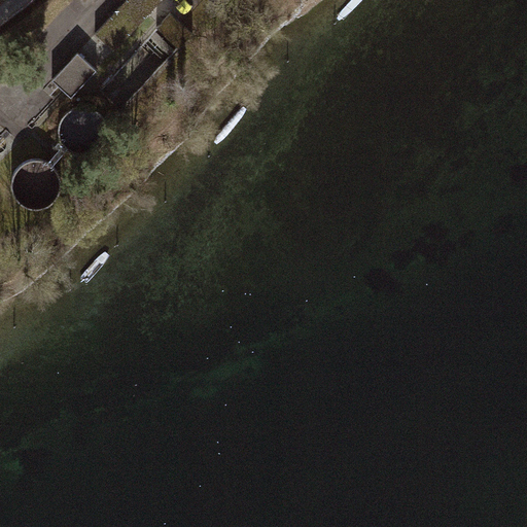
[(162,0),(128,0),(98,33),(116,50),(163,0),(162,0)]
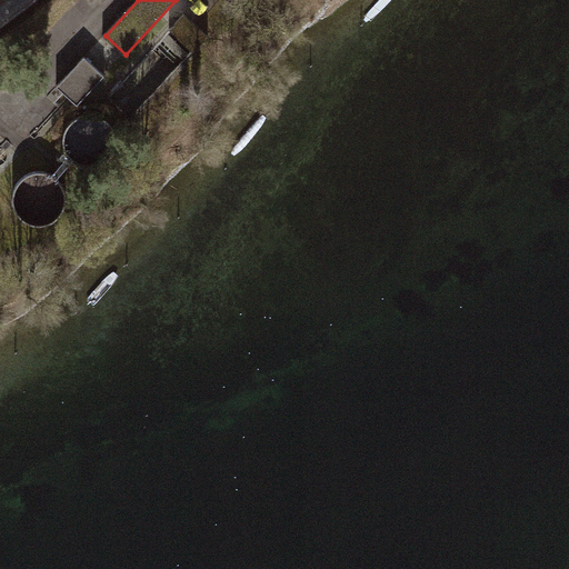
[(210,36),(185,12),(172,28),(197,50),(210,36)]
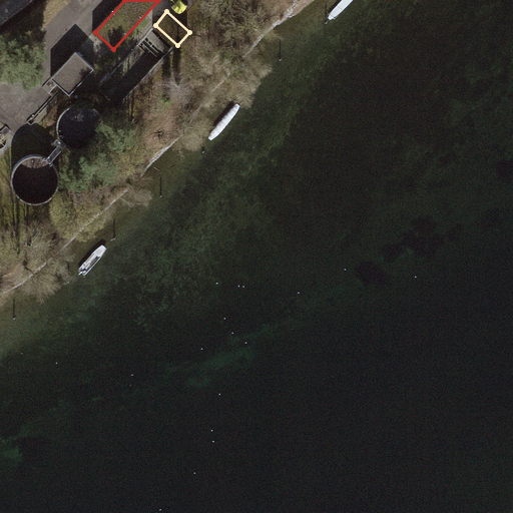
[(77,49),(53,75),(71,94),(96,68),(77,49)]
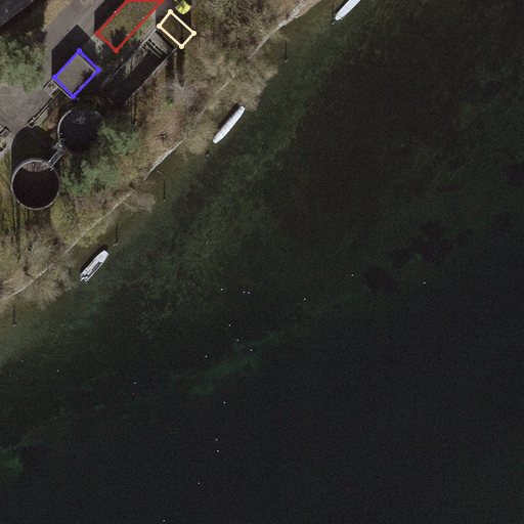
[(72,108),(60,124),(63,142),(68,145),(78,154),(97,151),(108,136),(105,118),(91,106),(72,108)]
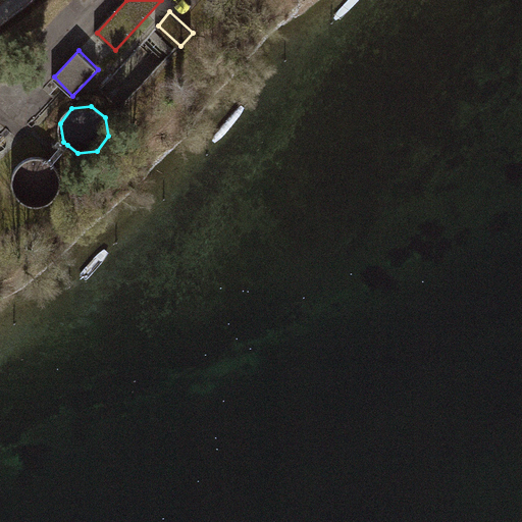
[(63,142),(46,158),(50,162),(67,145),(63,142)]
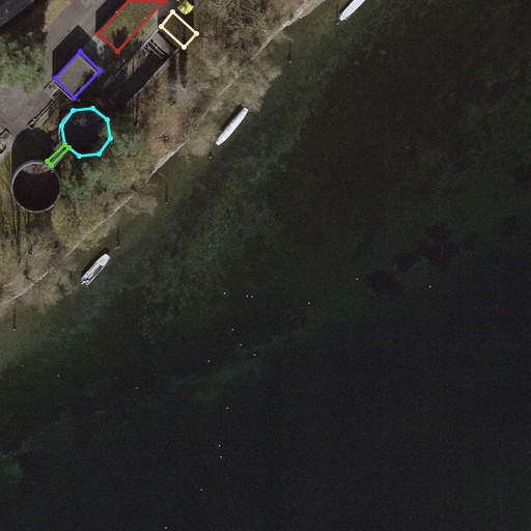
[(47,161),(28,161),(15,174),(14,193),(27,207),(47,207),(60,194),(60,175),(51,165),(47,161)]
